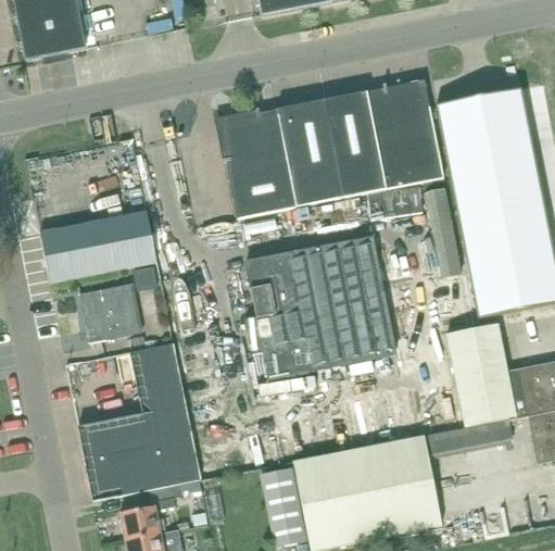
[(15,0),(27,58),(87,46),(77,0),(15,0)]
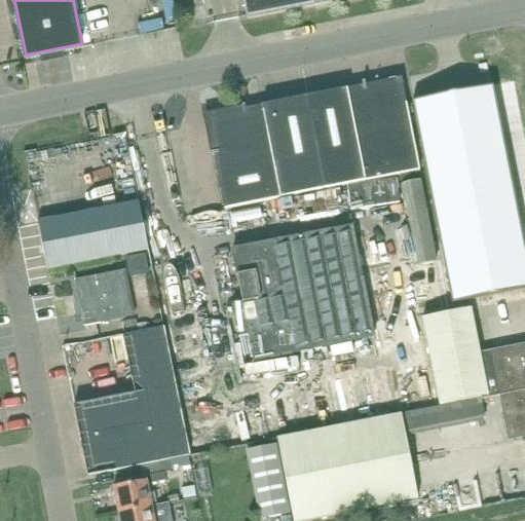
[(246,0),(249,12),(311,0),(246,0)]
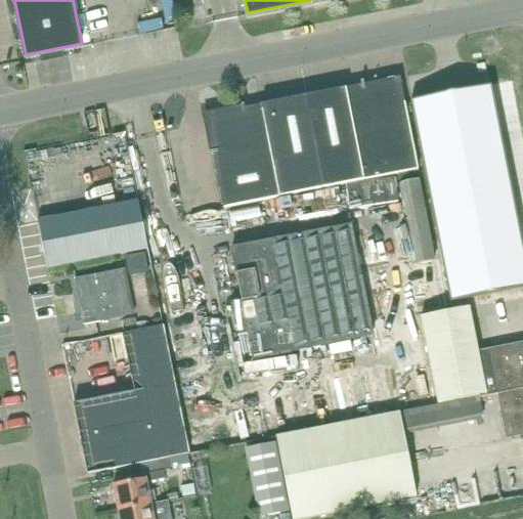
[(376,175),(419,167),(400,74),(376,79),(364,81),(364,79),(361,80),(363,86),(347,89),(346,84),(306,92),(324,184),(376,175)]
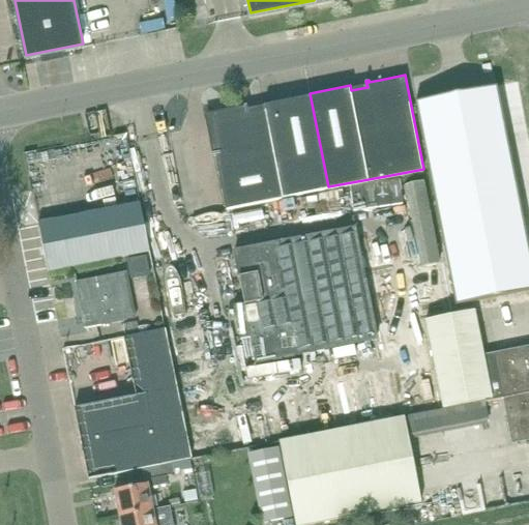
[(528,240),(498,83),(416,98),(457,302),(528,287),(528,240)]
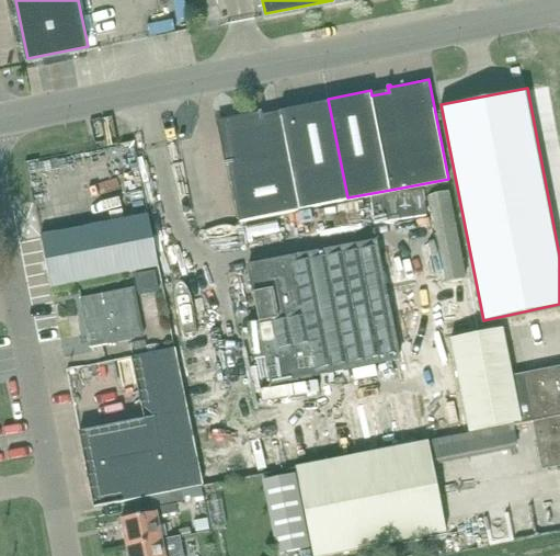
[(240,219),(347,197),(328,99),(280,109),(281,113),(263,116),(262,110),(260,110),(260,113),(233,117),(223,133),(228,159),(226,159),(226,161),(228,161),(240,219)]
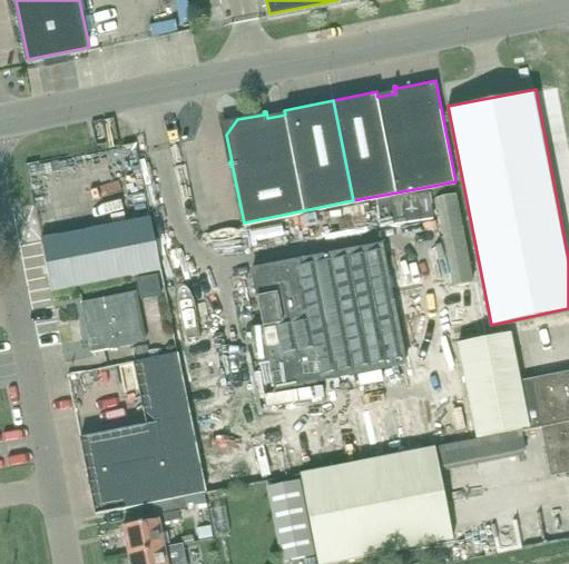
[(454,282),(473,278),(455,189),(437,194),(454,282)]
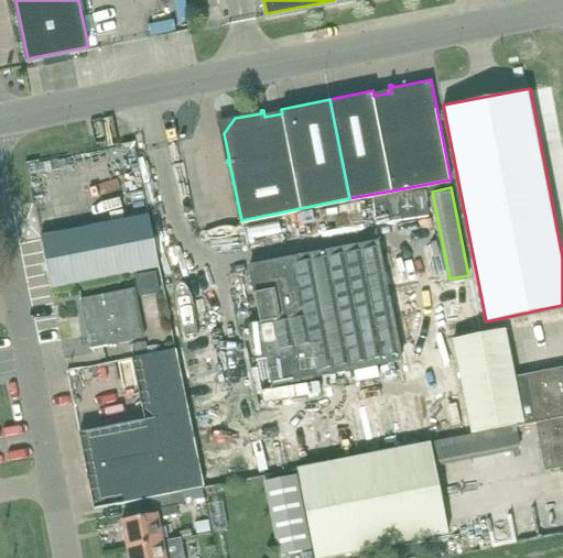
[(52,285),(160,264),(150,211),(41,233),(52,285)]
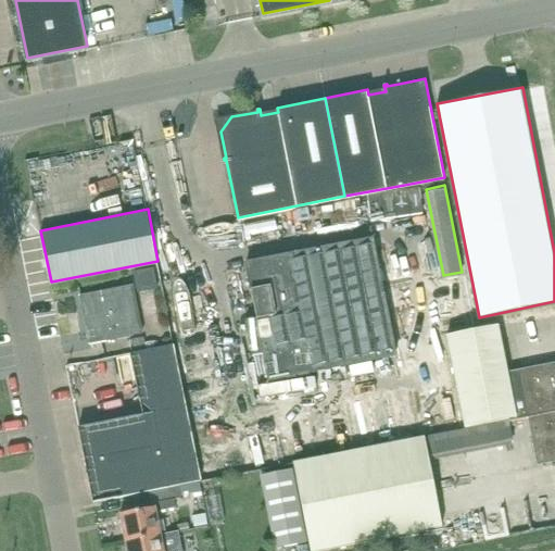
[(269,377),(395,352),(373,235),(247,260),(262,336),(251,338),(253,353),(264,351),(269,377)]
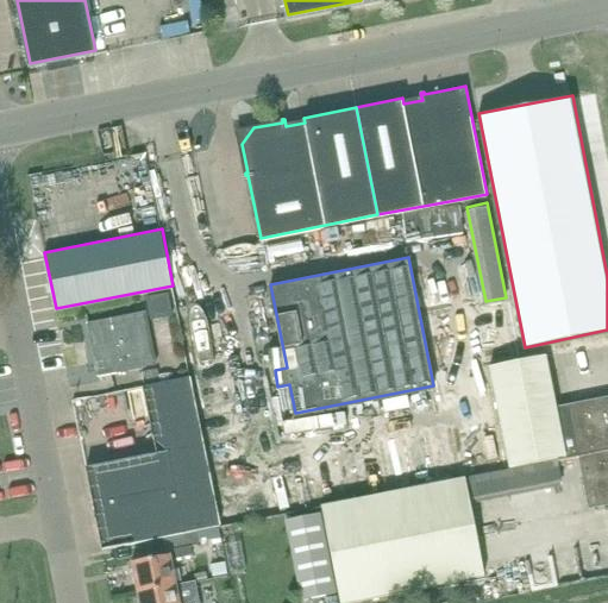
[(100,372),(156,360),(146,309),(89,321),(100,372)]
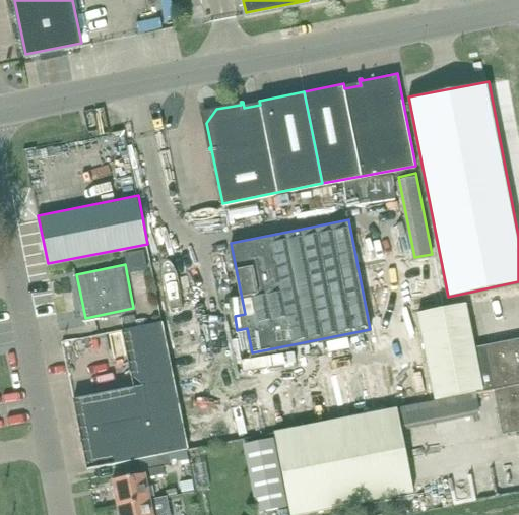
[(518,337),(475,346),(466,301),(418,310),(435,397),(495,385),(496,386),(518,381),(518,337)]
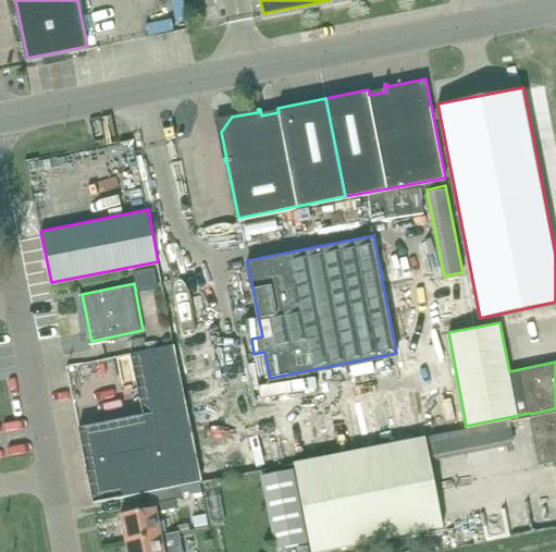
[(201,479),(174,347),(173,343),(147,348),(144,334),(131,338),(133,351),(131,352),(140,400),(155,411),(79,426),(94,501),(149,490),(151,502),(182,497),(180,483),(201,479)]
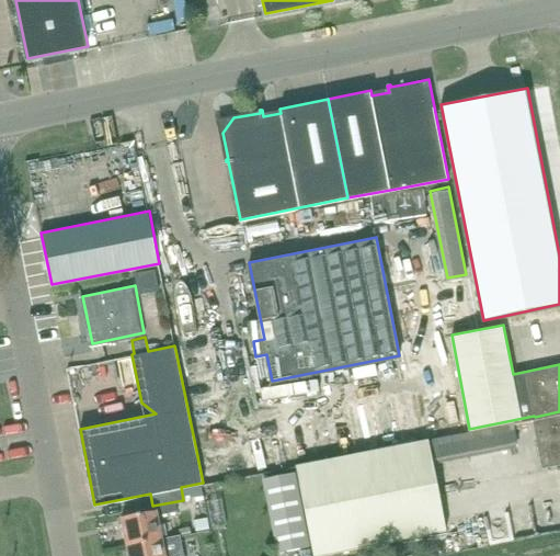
[(559,411),(535,417),(534,417),(534,419),(535,419),(544,464),(559,461),(559,411)]
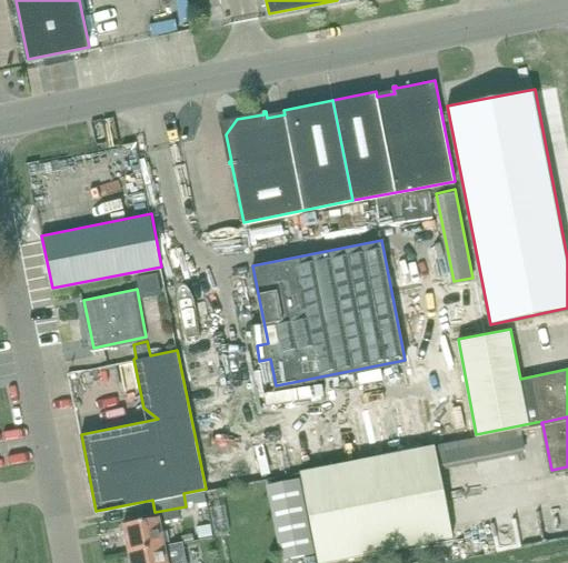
[(452,535),(442,483),(435,443),(302,470),(319,561),(451,535),(452,535)]
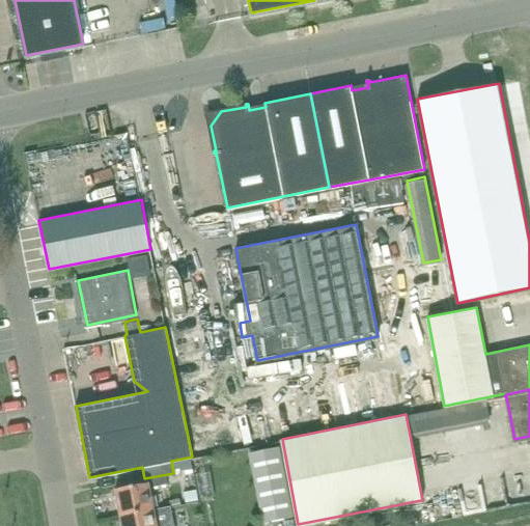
[(280,444),(250,450),(263,521),(294,515),(280,444)]
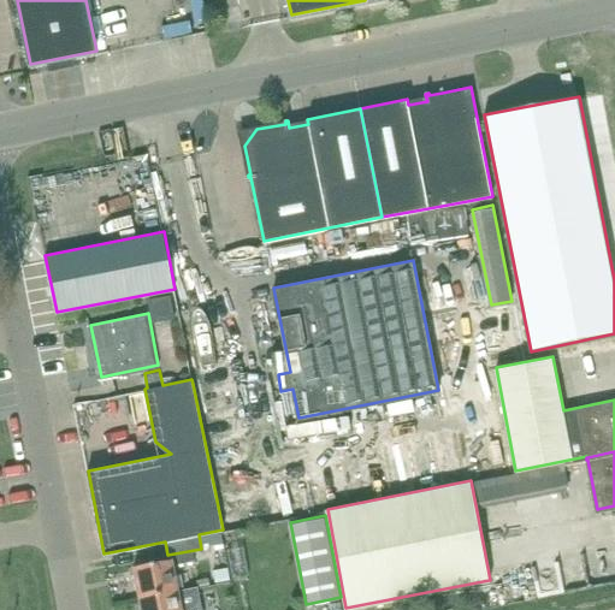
[(140,597),(178,588),(172,558),(134,566),(140,597)]
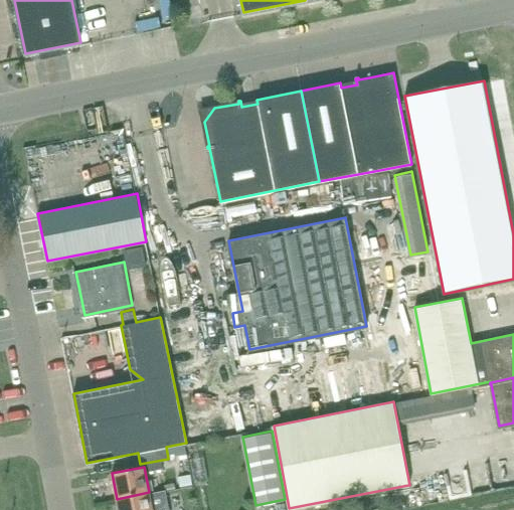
[(119,509),(168,509),(164,489),(149,492),(117,499),(119,509)]
